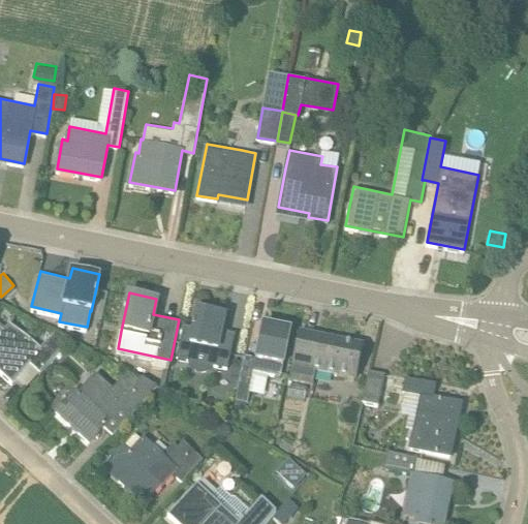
[(177,355),(187,357),(188,361),(190,364),(192,367),(196,369),(199,369),(204,369),(208,368),(211,365),(213,362),(227,365),(235,331),(222,328),(225,313),(197,307),(194,325),(183,321),(177,355)]
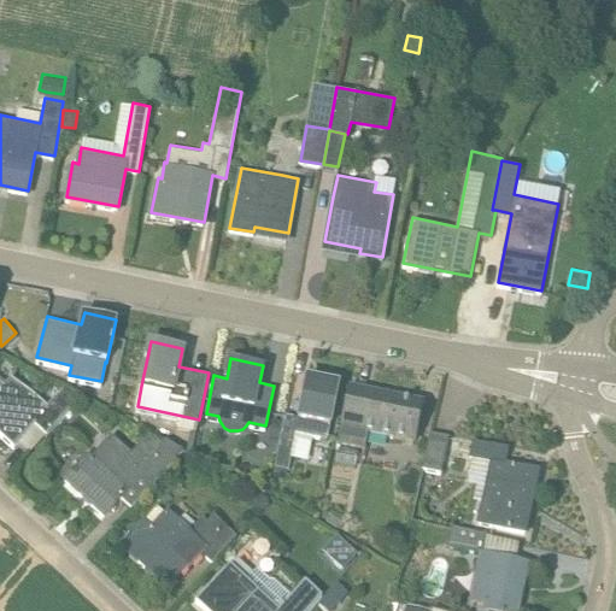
[(328,436),(330,422),(339,381),(308,374),(299,415),(286,411),(275,464),(288,466),(295,429),(306,432),(328,436)]
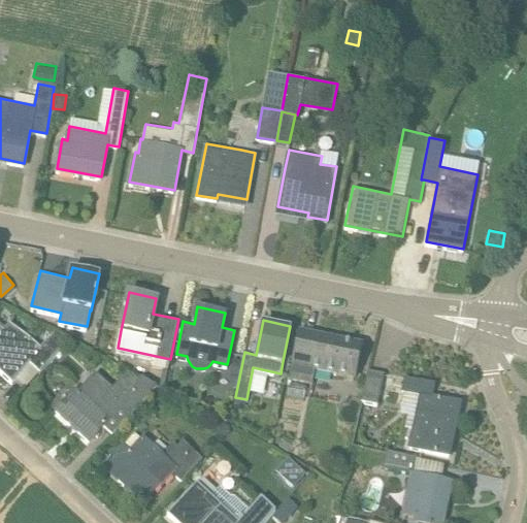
[(0,366),(12,379),(29,360),(38,369),(68,337),(55,330),(41,345),(30,333),(29,334),(9,321),(4,326),(0,321),(0,366)]
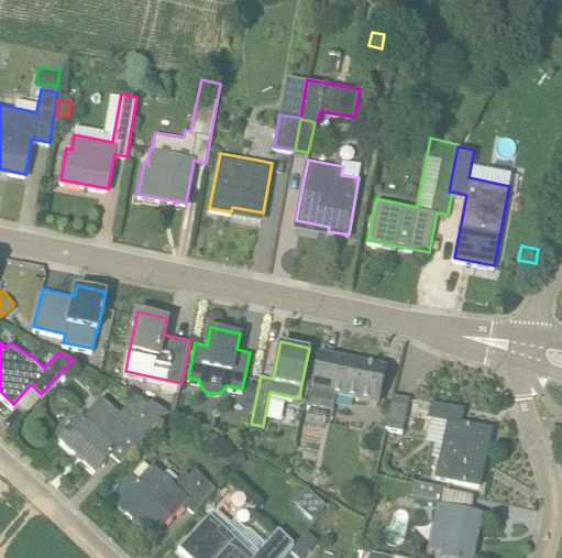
[(337,391),(378,400),(386,364),(320,350),(309,402),(333,406),(337,391)]
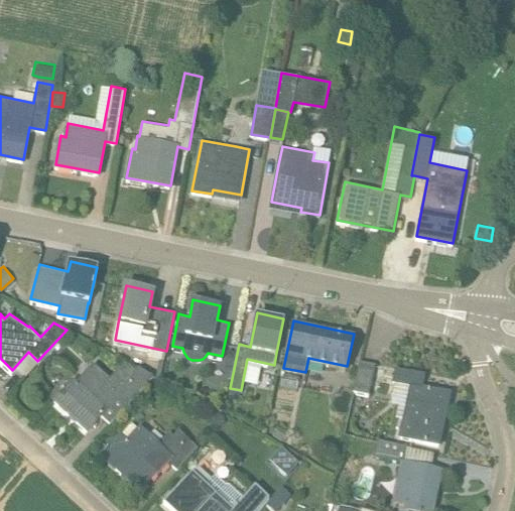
[(237,349),(228,347),(225,363),(234,365),(237,349)]
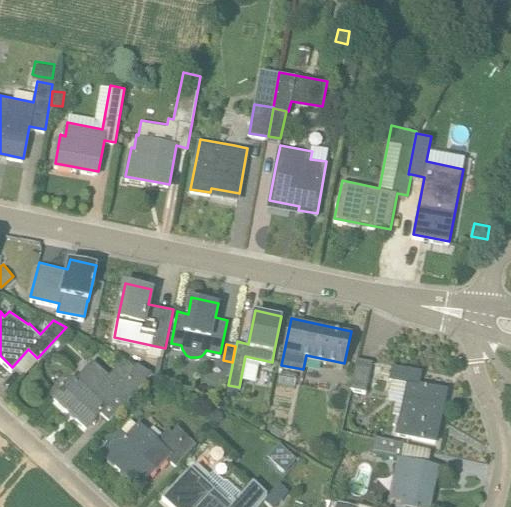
[(350,386),(365,389),(372,360),(357,356),(350,386)]
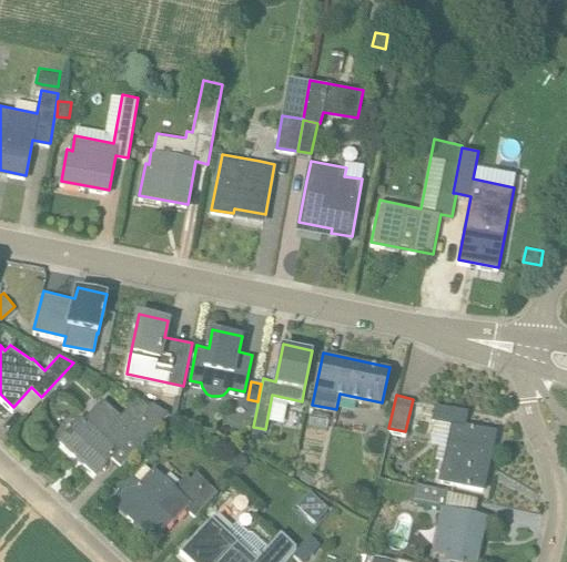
[(97,471),(111,455),(121,465),(170,412),(152,401),(148,406),(138,397),(122,414),(103,396),(84,417),(82,415),(60,438),(97,471)]
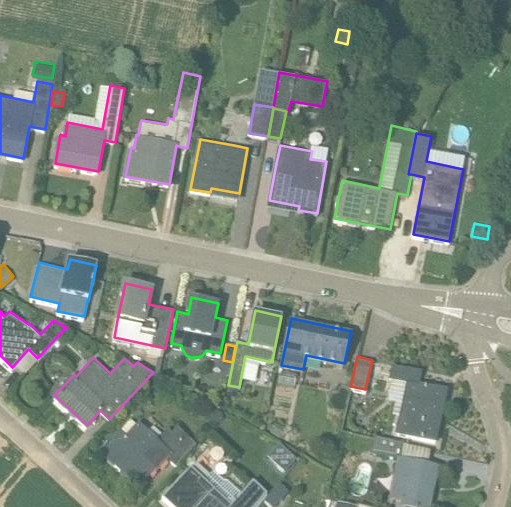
[(401,413),(398,430),(436,439),(447,388),(418,382),(421,370),(394,364),(391,377),(392,377),(388,398),(395,399),(393,411),(401,413)]
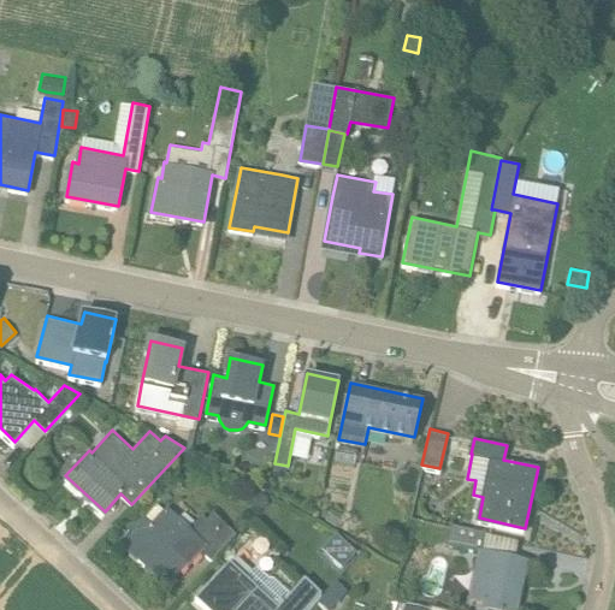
[(268,501),(267,493),(260,490),(255,495),(255,502),(264,505),(268,501)]
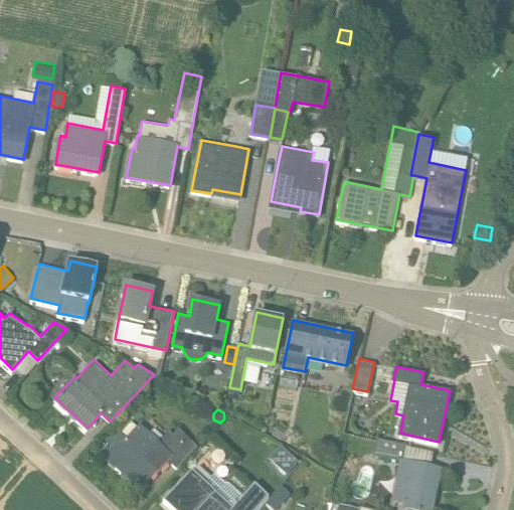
[(139,487),(167,457),(177,467),(197,444),(179,427),(173,433),(170,429),(157,442),(132,418),(102,452),(139,487)]
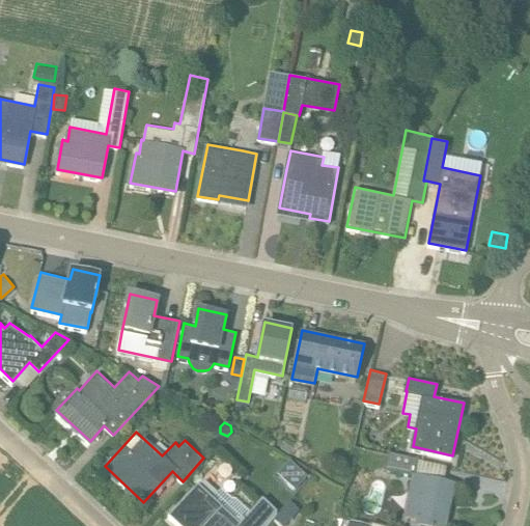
[(414,472),(415,471),(418,458),(391,451),(386,467),(413,472),(414,472)]
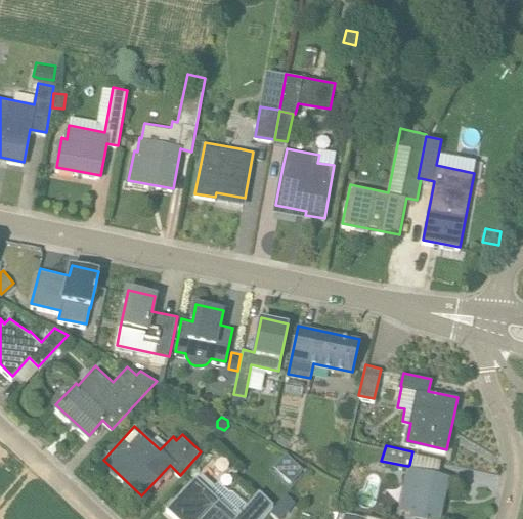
[(293,460),(279,447),(268,460),(282,472),(293,460)]
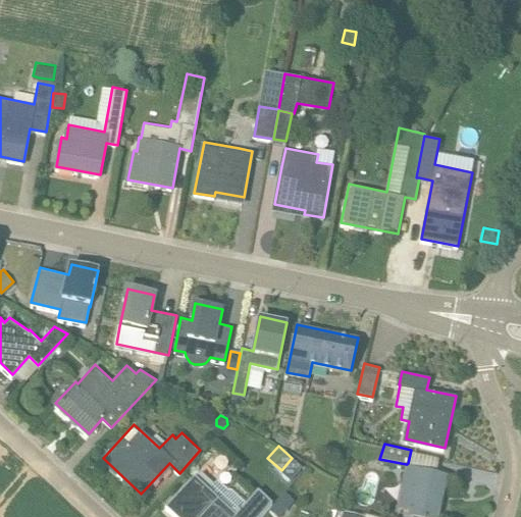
[(411,512),(431,516),(436,516),(447,474),(406,465),(398,504),(412,507),(411,512)]
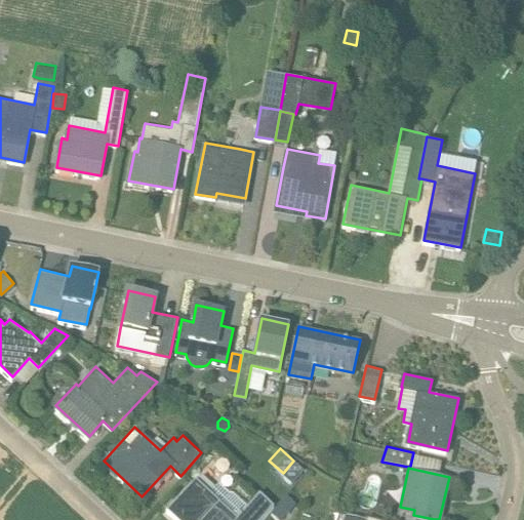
[(258,519),(274,504),(260,491),(249,504),(234,489),(230,490),(219,481),(210,490),(196,478),(168,509),(179,519),(186,519),(189,517),(192,519),(258,519)]
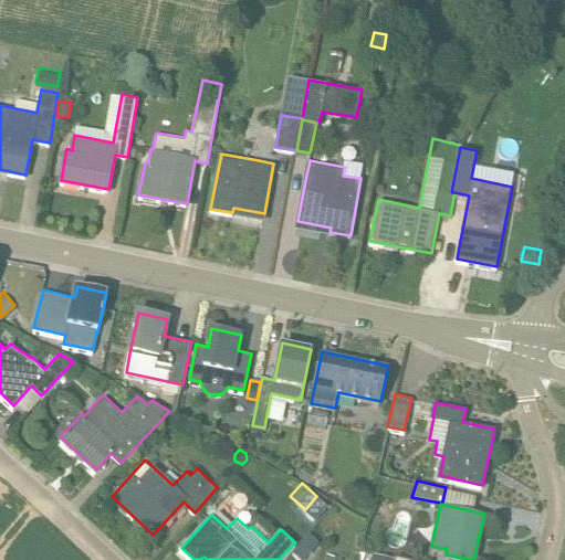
[(314,546),(303,537),(294,549),(304,558),(314,546)]
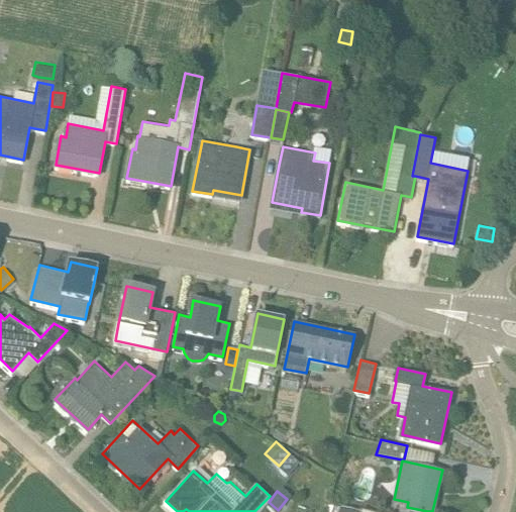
[(360,511),(362,508),(340,503),(338,511),(360,511)]
